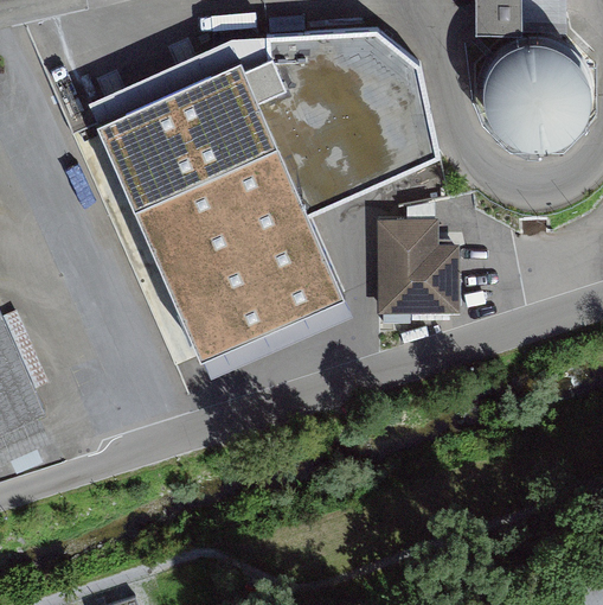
[(464,0),(466,33),(566,32),(566,0),(464,0)]
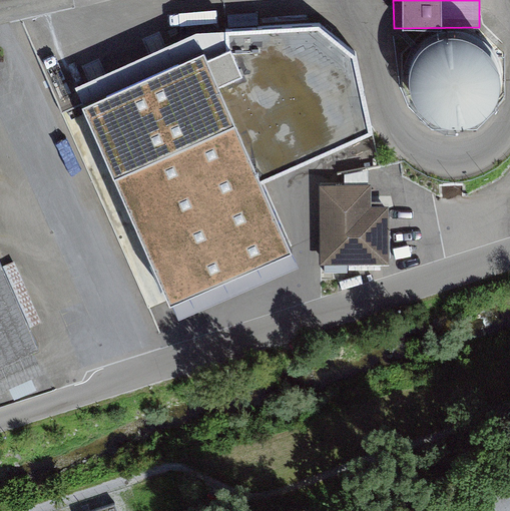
[(159,31),(143,37),(153,61),(169,55),(159,31)]
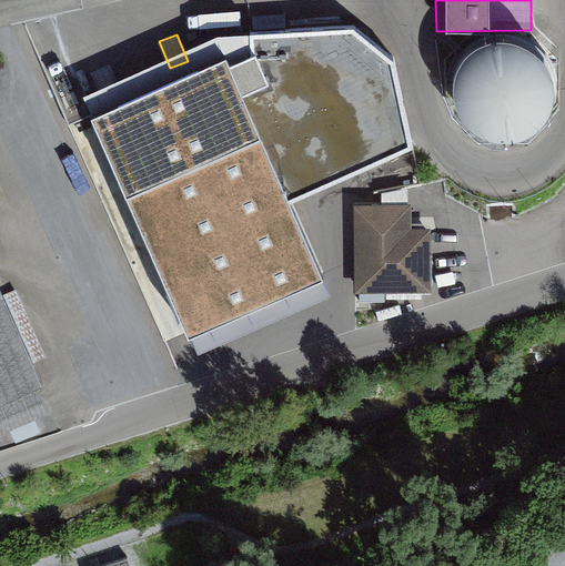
[(553,110),(555,93),(552,76),(542,61),(528,50),(512,44),(495,43),(478,49),(465,59),(455,73),(451,90),(451,107),(457,122),(468,135),(483,144),(500,148),(517,147),(533,139),(545,127),(553,110)]
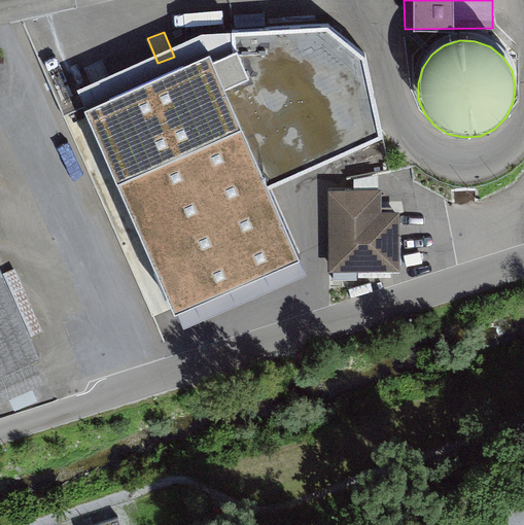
[(105,60),(85,64),(91,91),(111,86),(105,60)]
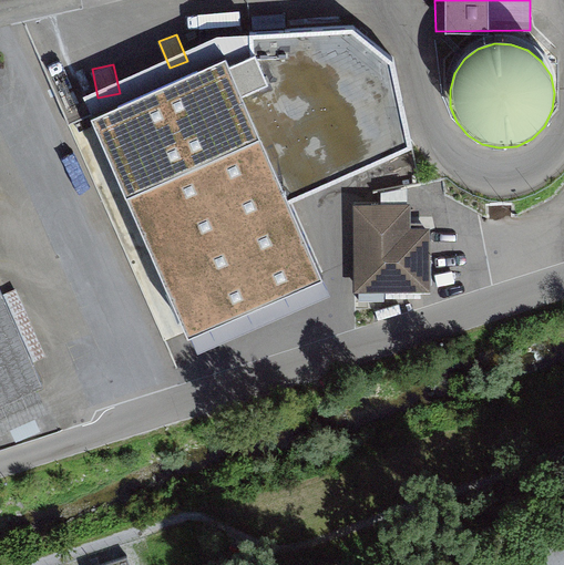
[(410,205),(352,206),(354,293),(430,291),(428,229),(411,229),(410,205)]
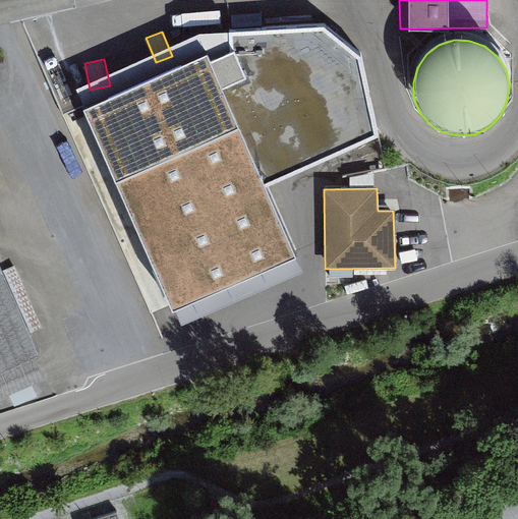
[(0,372),(37,358),(0,272),(0,372)]
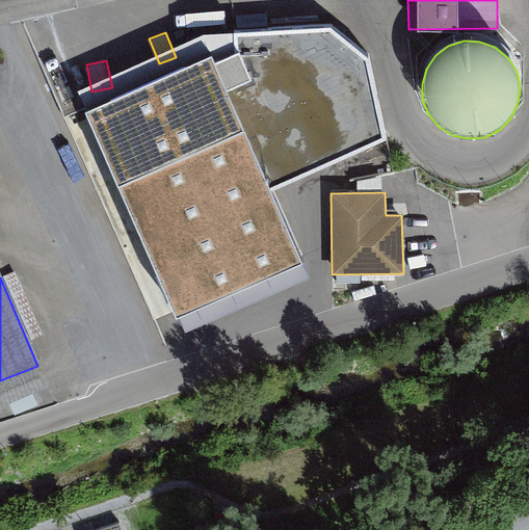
[(528,529),(528,505),(463,529),(528,529)]
